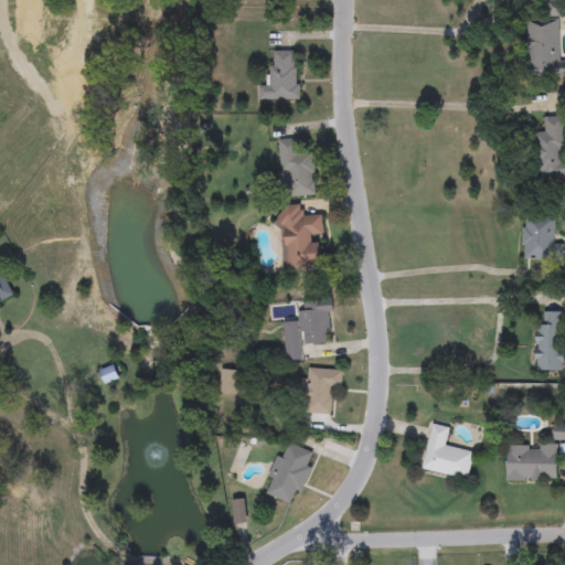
[(529,78),(528,19),(562,19),(562,78),(529,78)]
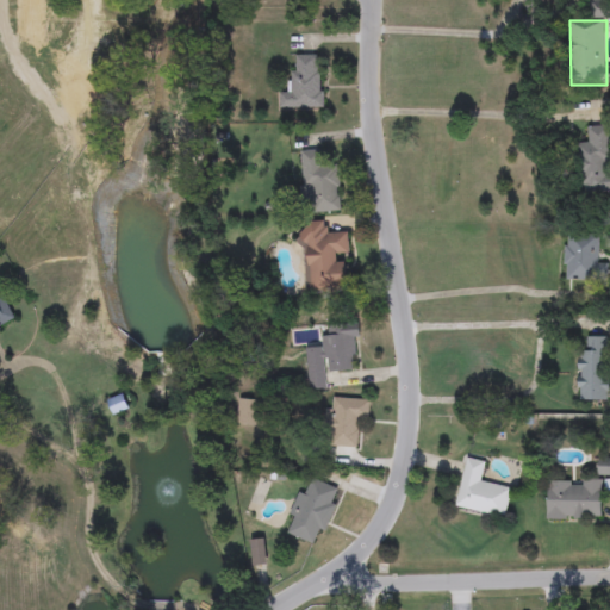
[(322,109),(280,109),(280,93),(292,93),(292,56),(322,56),(322,109)]
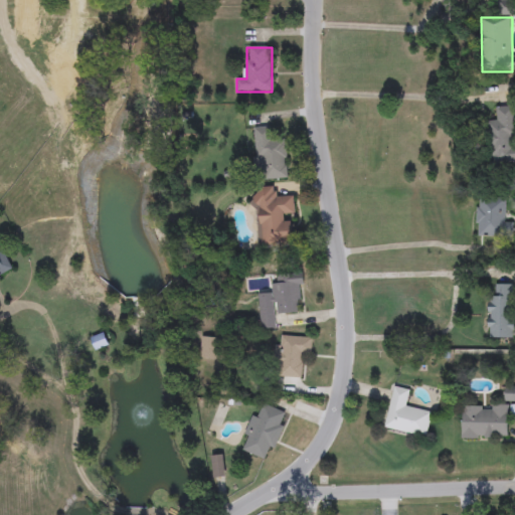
[(513,107),(514,143),(514,162),(490,163),(488,121),(497,120),(496,108),(513,107)]
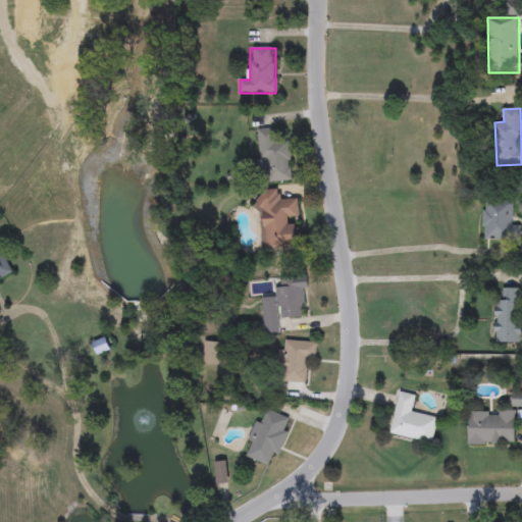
[(292,179),(259,181),(257,129),(275,128),(276,140),(290,140),(292,179)]
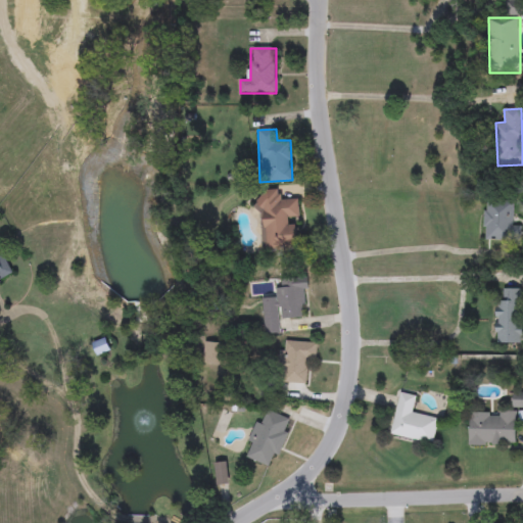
[(262,251),(259,191),(280,190),(280,200),(298,199),(300,249),(262,251)]
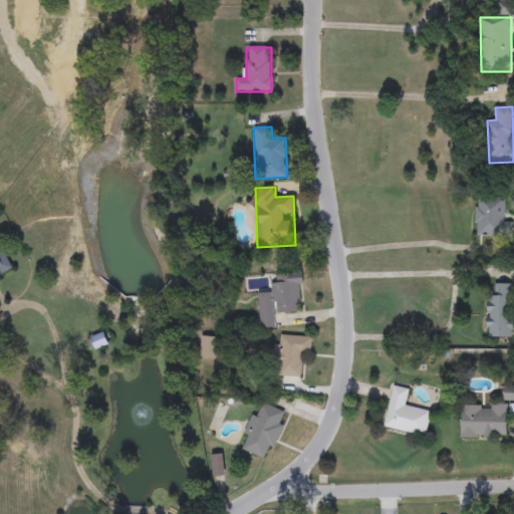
[(504,199),(504,222),(510,222),(511,236),(477,237),(476,199),(504,199)]
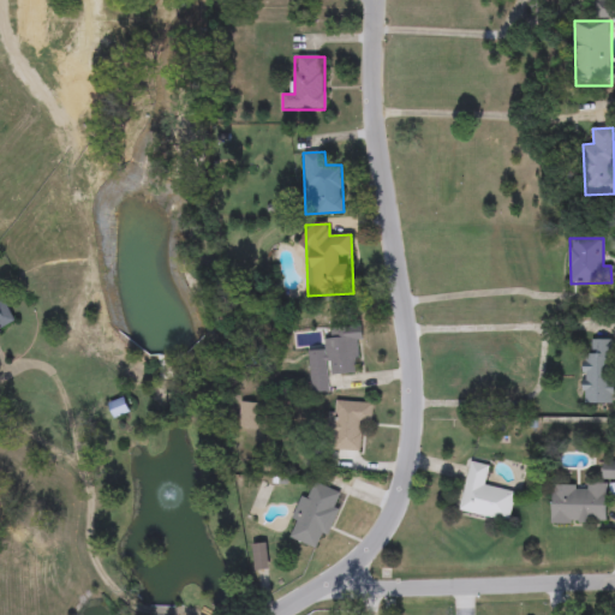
[(0,290),(1,290),(17,328),(0,335),(0,290)]
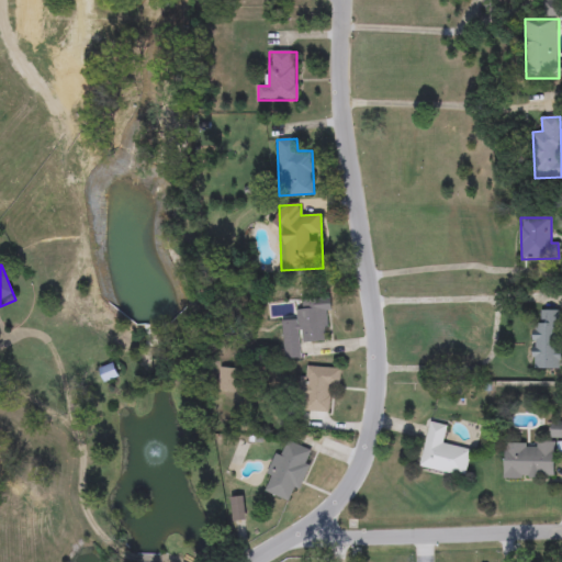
[(333,332),(324,333),(325,344),(300,346),(301,359),(277,360),(276,340),(285,340),(283,322),(296,321),(296,312),(303,311),(302,300),(330,299),(333,332)]
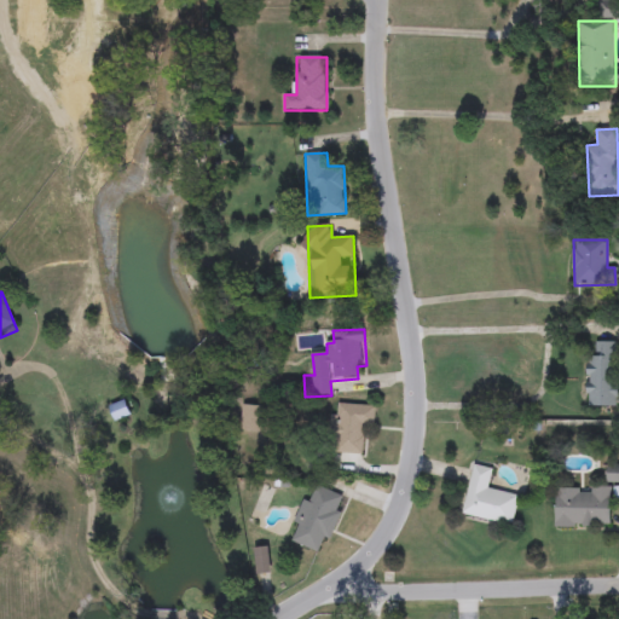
[(618,406),(590,406),(590,342),(618,342),(618,406)]
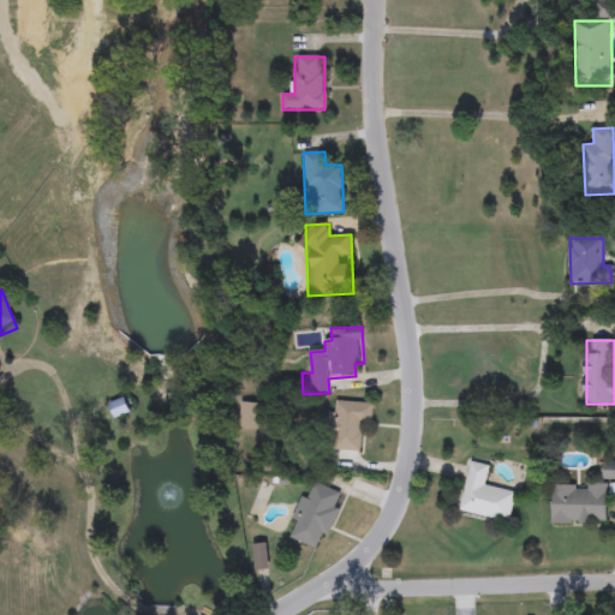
[(372,428),(360,427),(359,453),(333,451),(336,401),(374,402),(372,428)]
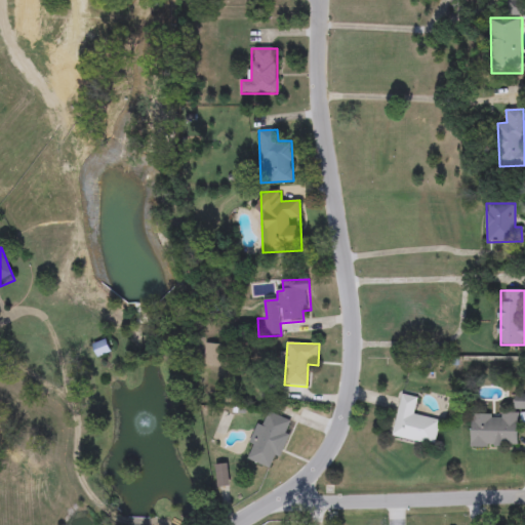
[(220,365),(205,365),(205,345),(220,345),(220,365)]
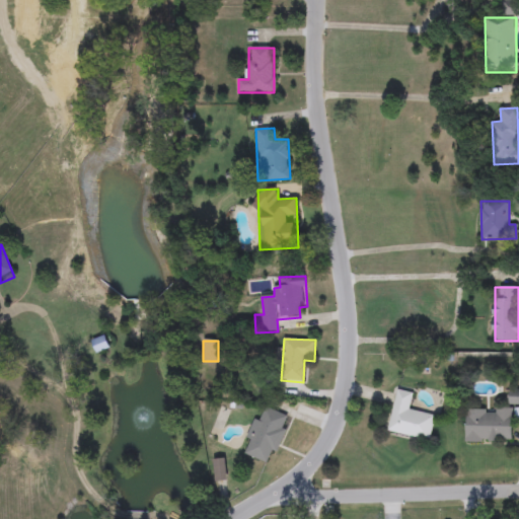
[(387,432),(396,389),(417,393),(413,411),(436,416),(430,441),(387,432)]
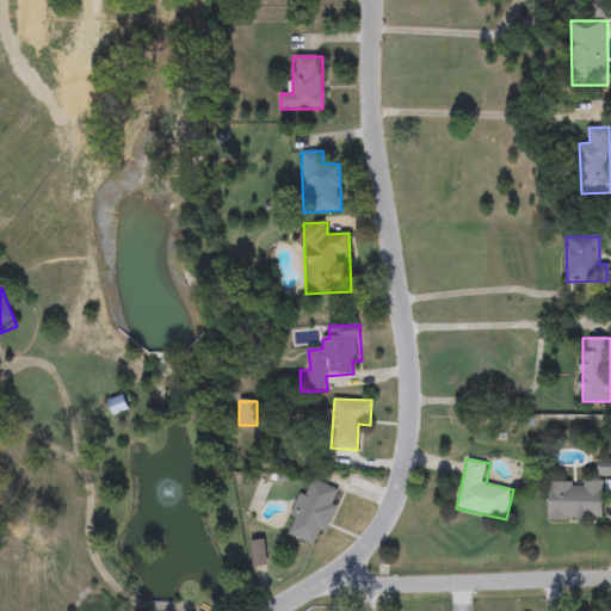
[(610,475),(599,475),(599,462),(610,462),(610,475)]
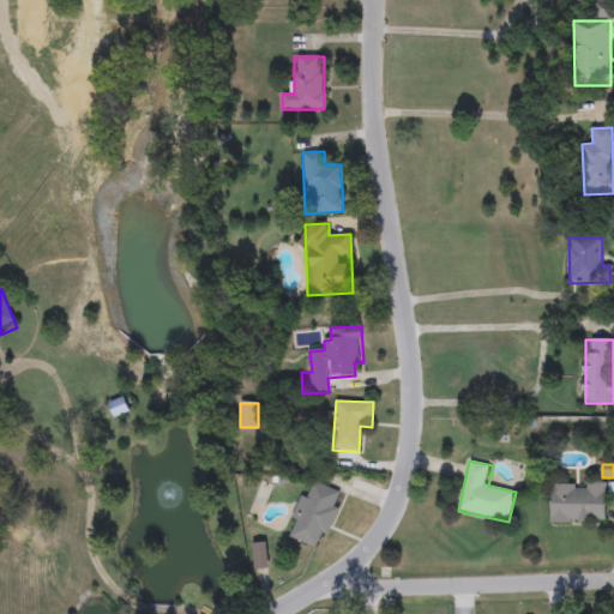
[(326,537),(321,536),(317,548),(286,536),(302,493),(308,495),(313,482),(342,493),(326,537)]
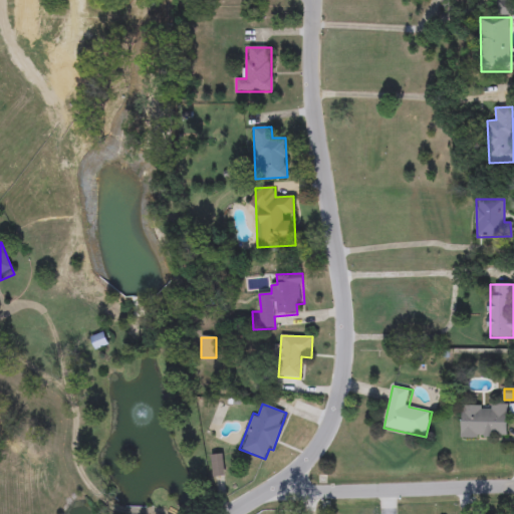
[(508,405),(508,439),(460,439),(460,405),(508,405)]
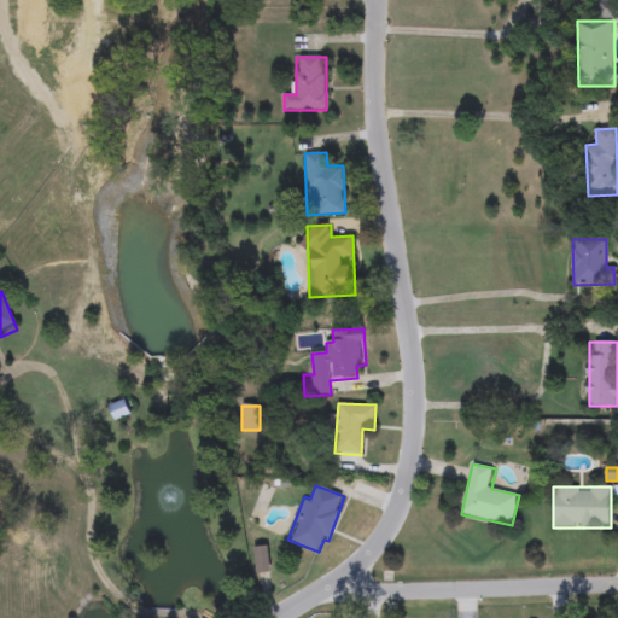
[(272,572),(256,573),(254,547),(268,546),(272,572)]
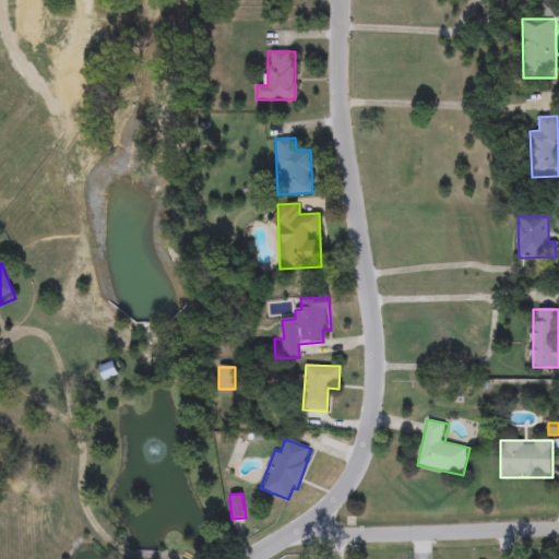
All buildings are outlined.
